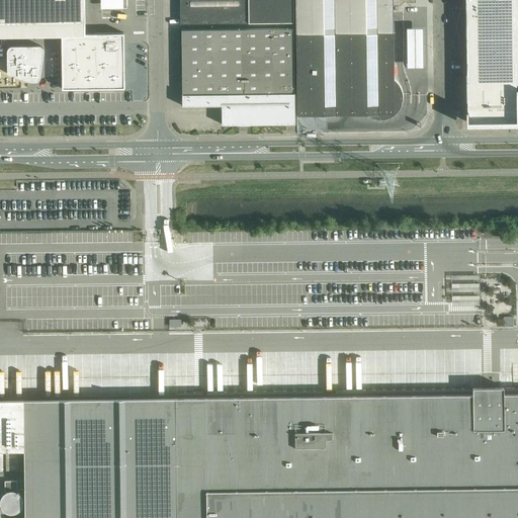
[(0,0),(0,20),(83,20),(82,0),(0,0)]
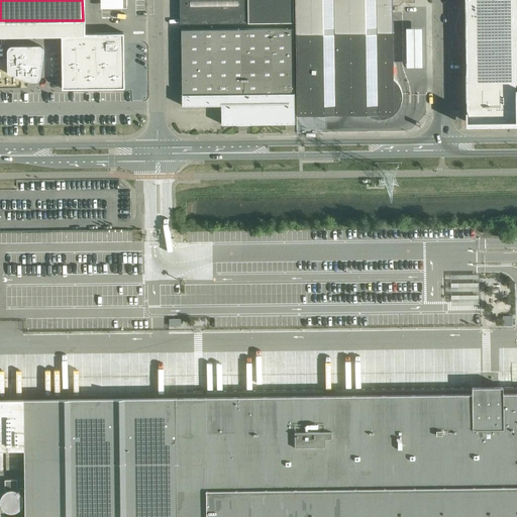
[(179,0),(180,23),(247,22),(247,0),(179,0)]
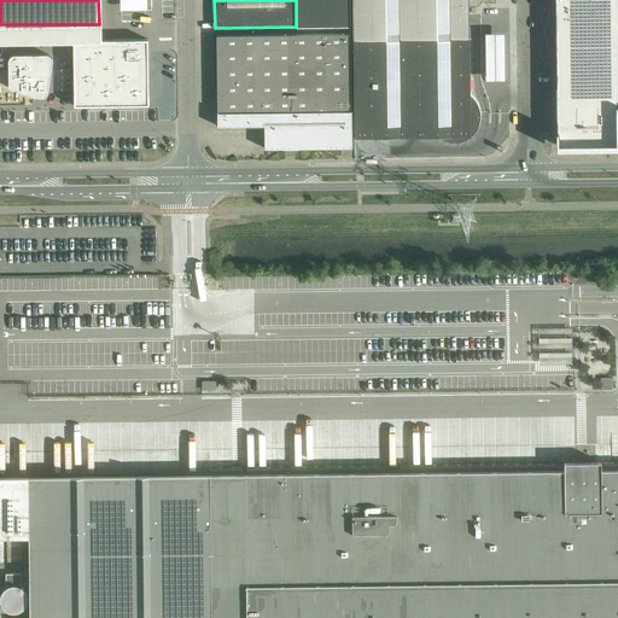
[(296,0),(296,27),(312,27),(350,27),(349,0),(296,0)]
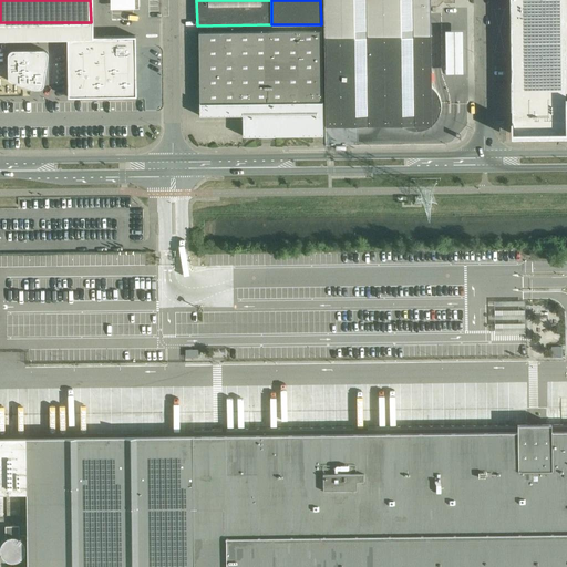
[(322,0),(323,37),(325,81),(325,126),(399,125),(401,125),(403,126),(405,127),(406,127),(409,129),(411,130),(413,130),(414,130),(416,130),(419,130),(421,130),(423,129),(425,129),(426,127),(429,126),(431,125),(432,124),(433,122),(435,121),(436,120),(437,117),(437,115),(439,114),(440,112),(440,110),(440,107),(440,105),(440,103),(440,101),(440,100),(439,98),(437,95),(436,94),(435,92),(434,90),(433,89),(432,88),(431,86),(430,57),(430,34),(430,33),(430,22),(430,13),(430,6),(437,6),(442,0),(444,2),(454,2),(453,0),(322,0)]
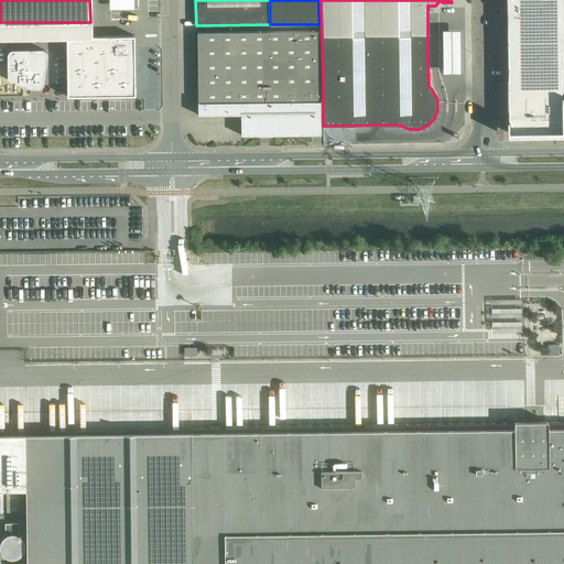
[(506,0),(507,10),(508,132),(563,132),(562,9),(561,0),(506,0)]
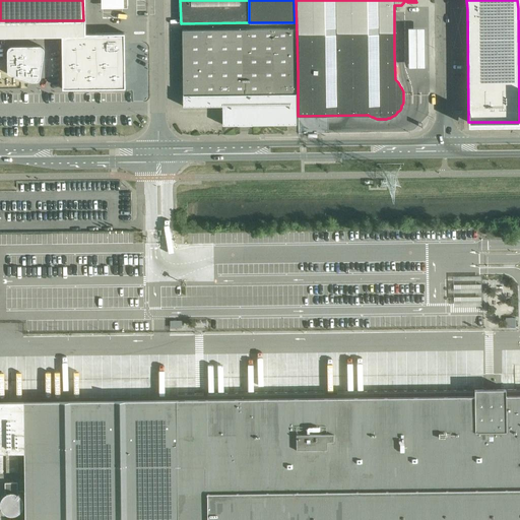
[(222,125),(296,124),(295,28),(182,29),(183,106),(222,106),(222,125)]
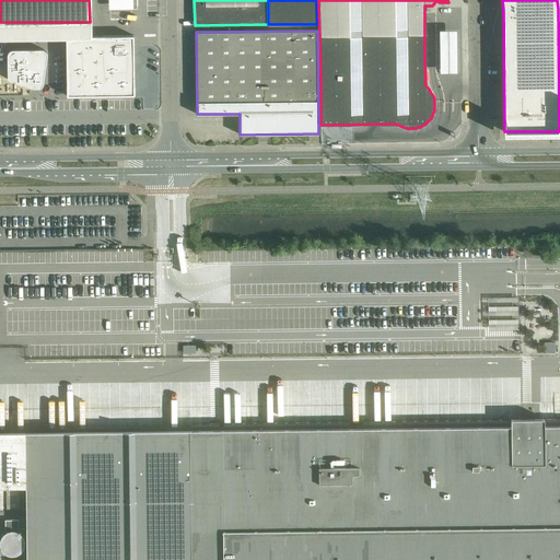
[(92,36),(67,36),(67,38),(68,95),(90,94),(90,95),(101,95),(101,94),(135,94),(133,36),(92,36)]
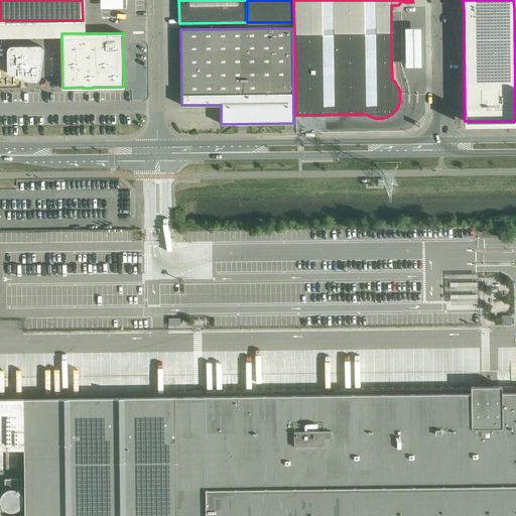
[(7,50),(7,72),(8,74),(29,81),(36,81),(37,81),(38,81),(38,80),(39,80),(39,79),(40,78),(43,50),(44,50),(44,49),(43,49),(43,48),(43,47),(42,46),(41,45),(40,45),(39,45),(12,45),(11,45),(10,45),(10,46),(9,46),(8,47),(7,48),(7,49),(7,50)]
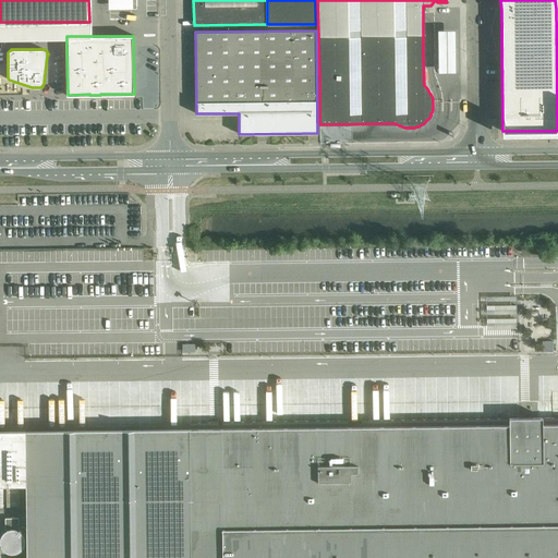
[(450,129),(450,104),(435,104),(436,129),(450,129)]
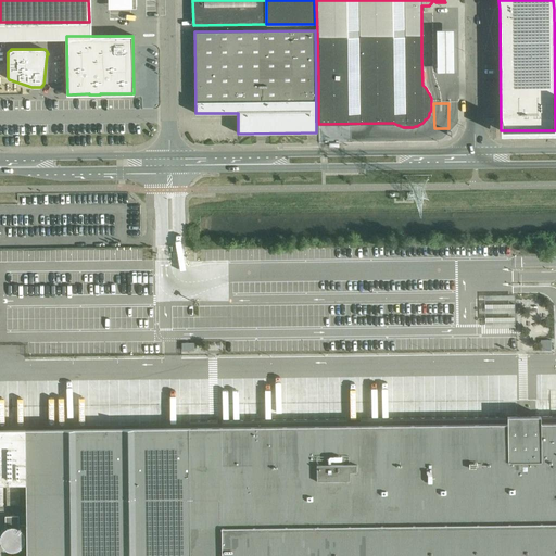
[(0,483),(25,483),(26,555),(555,555),(555,415),(541,416),(540,415),(507,415),(507,416),(359,418),(361,424),(346,424),(346,417),(222,419),(222,426),(217,426),(217,419),(190,420),(190,422),(190,426),(0,428),(0,483)]
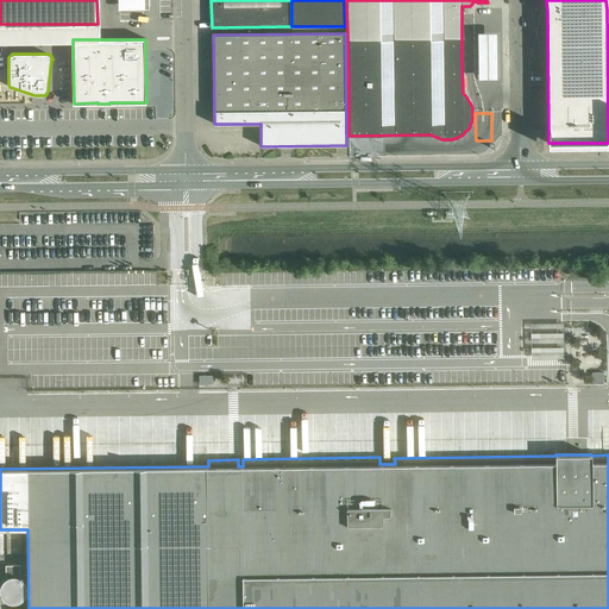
[(20,531),(6,532),(7,553),(22,552),(20,531)]
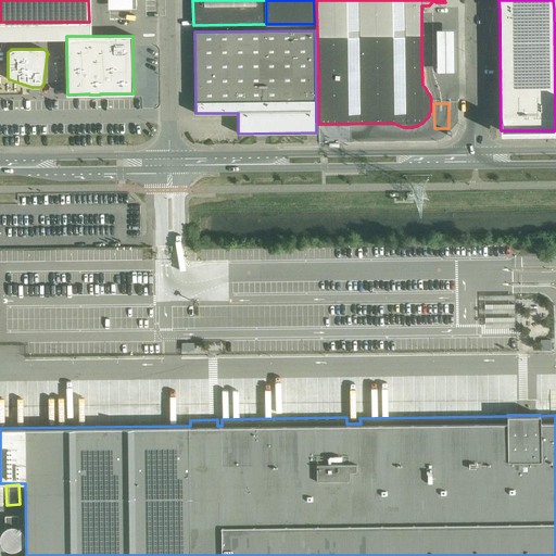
[(4,516),(4,527),(3,529),(1,530),(0,532),(0,542),(0,543),(1,544),(2,546),(4,547),(5,548),(8,550),(10,551),(12,551),(14,550),(16,550),(19,548),(20,547),(22,545),(23,544),(24,542),(24,540),(25,538),(24,535),(24,533),(23,531),(22,530),(21,528),(19,527),(19,515),(4,516)]
